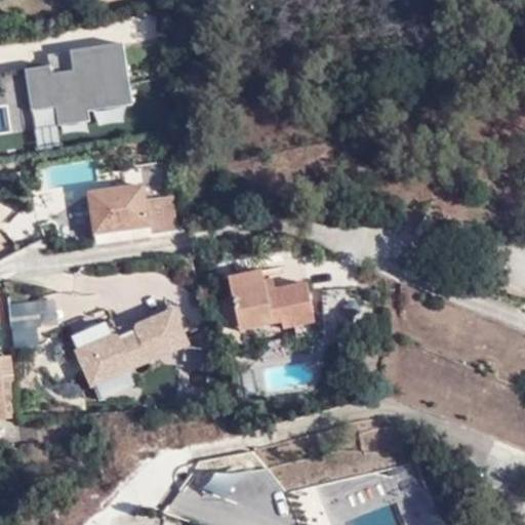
[(132,103),(122,41),(46,52),(48,67),(24,70),(37,152),(63,148),(58,125),(89,120),(87,110),(132,103)]
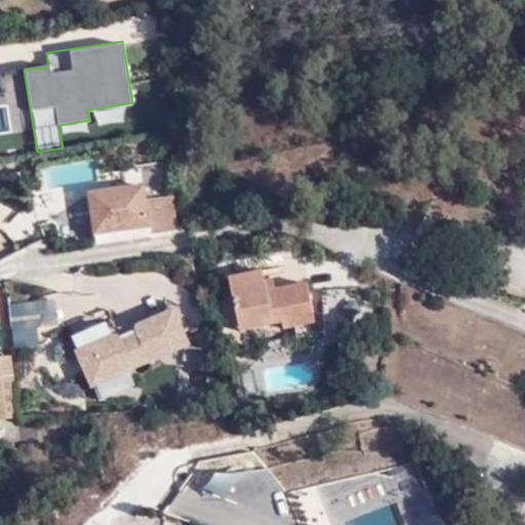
[(92,191),(97,232),(151,225),(148,201),(146,185),(92,191)]
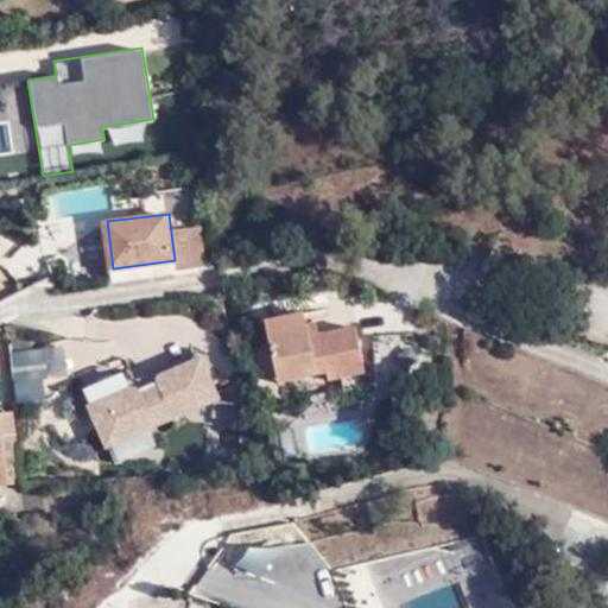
[(171,233),(175,260),(206,255),(201,229),(171,233)]
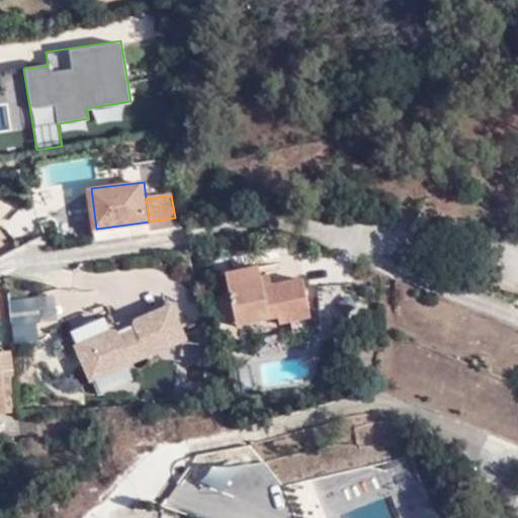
[(151,232),(184,227),(183,218),(175,218),(149,222),(151,232)]
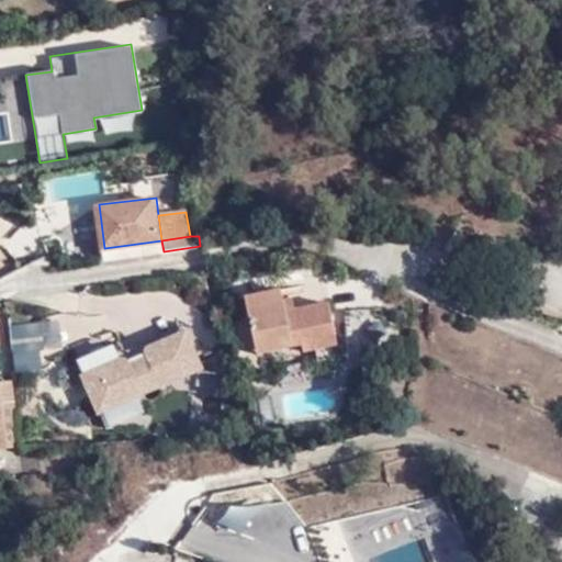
[(105,258),(164,251),(161,240),(104,248),(105,258)]
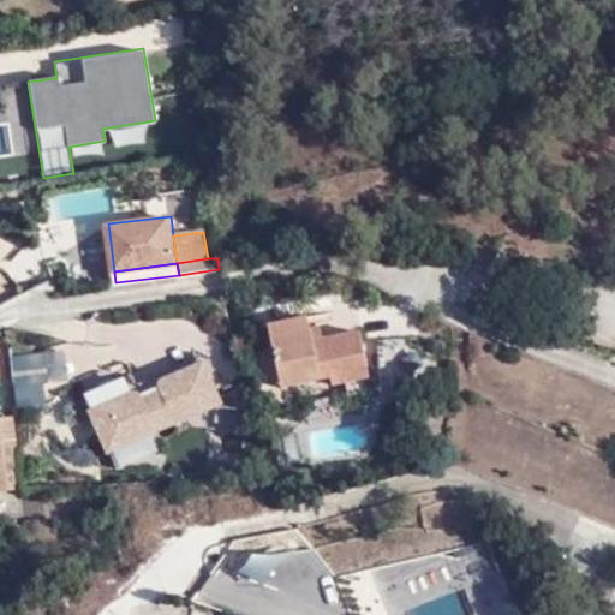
[(272,335),(312,328),(310,316),(270,324),(272,335)]
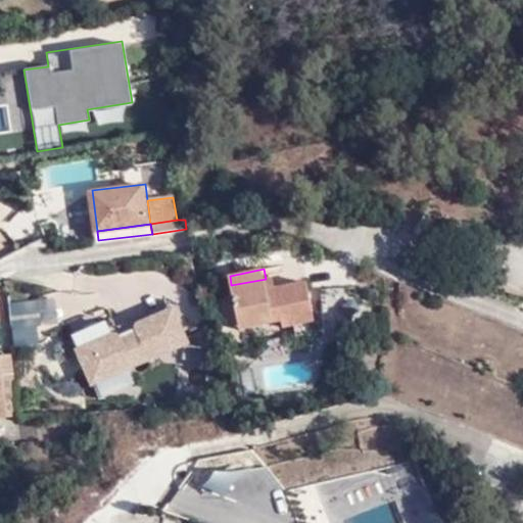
[(269,289),(276,288),(274,277),(266,279),(269,289)]
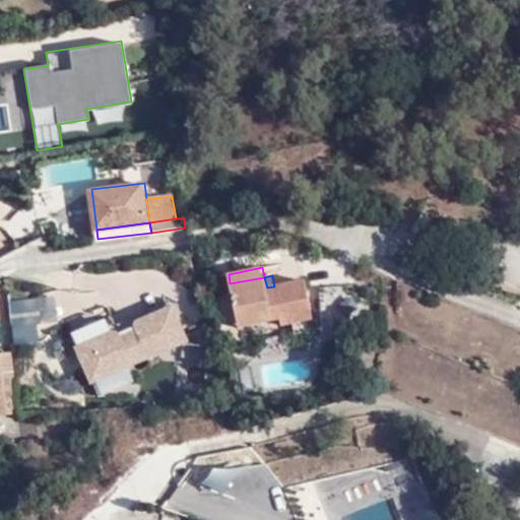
[(306,280),(274,286),(267,287),(264,277),(230,283),(236,314),(246,312),(248,325),(281,319),(282,325),(293,323),(294,329),(310,326),(309,319),(313,318),(306,280)]
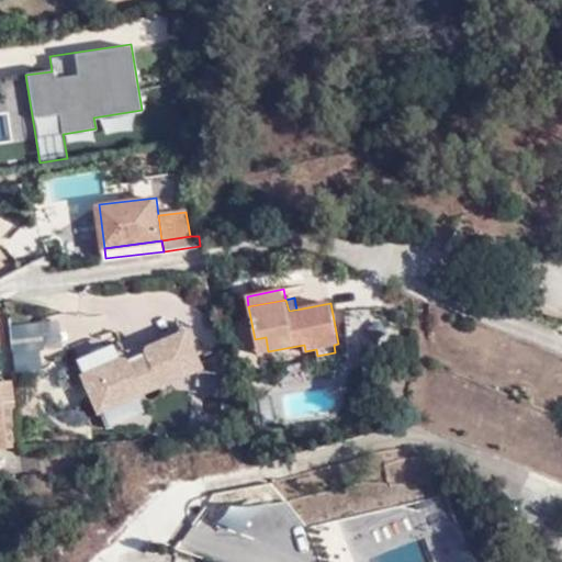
[(0,350),(12,349),(7,301),(0,304),(0,350)]
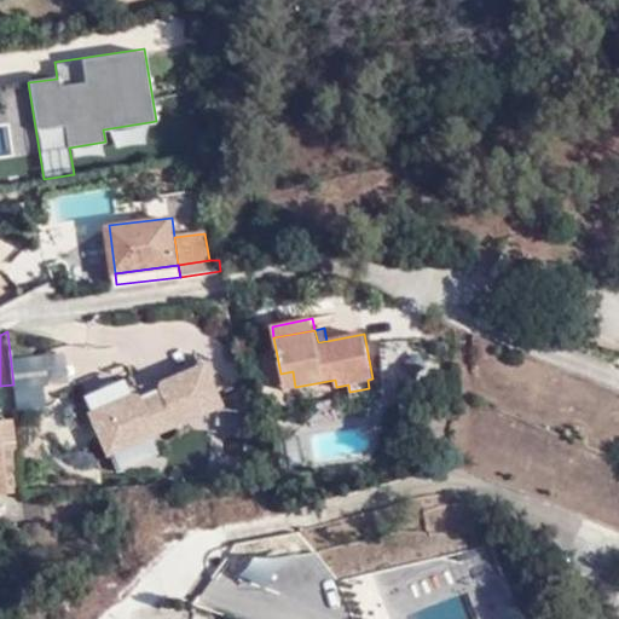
[(385,387),(428,383),(424,341),(381,345),(385,387)]
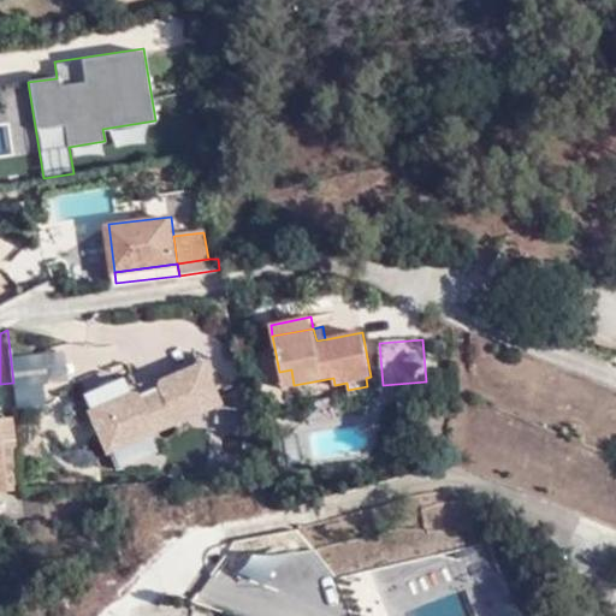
[(43,356),(13,357),(16,409),(45,408),(43,356)]
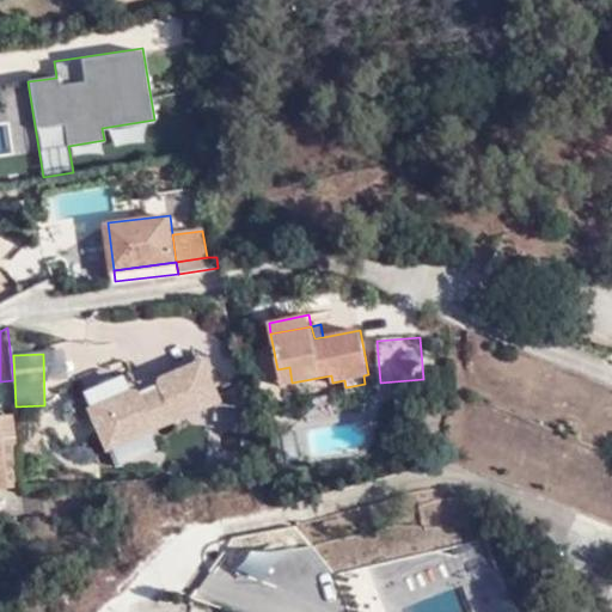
[(218,401),(201,360),(132,390),(124,374),(79,393),(112,472),(160,452),(151,429),(218,401)]
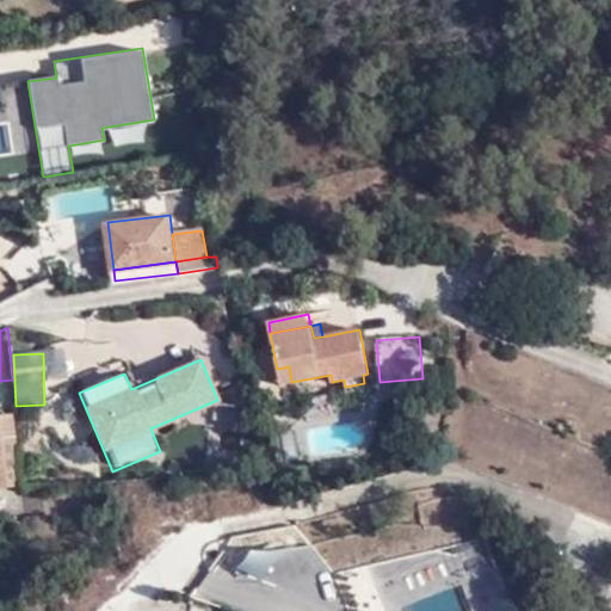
[(281,383),(291,382),(289,366),(277,369),(281,383)]
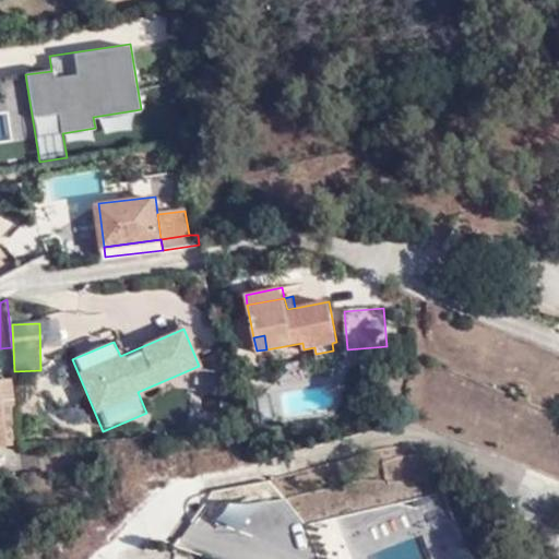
[(0,401),(4,442),(20,441),(10,358),(0,358),(0,401)]
